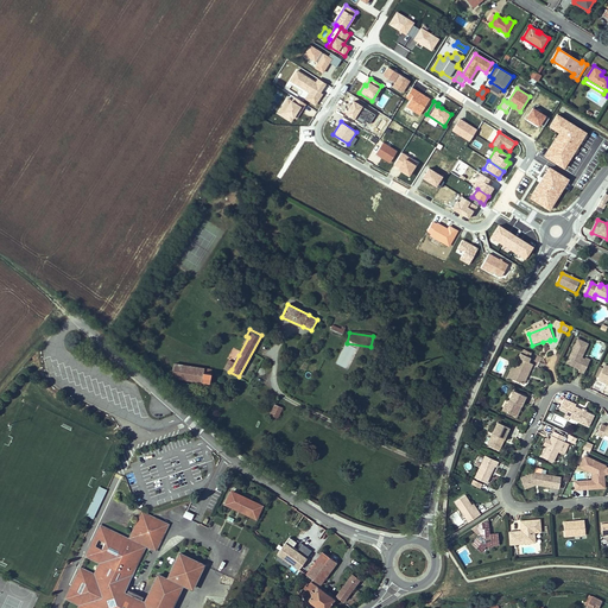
[(580,341),(572,355),(575,356),(571,363),(577,367),(576,368),(582,372),(581,373),(586,375),(590,365),(581,360),(582,356),(584,358),(589,346),(580,341)]
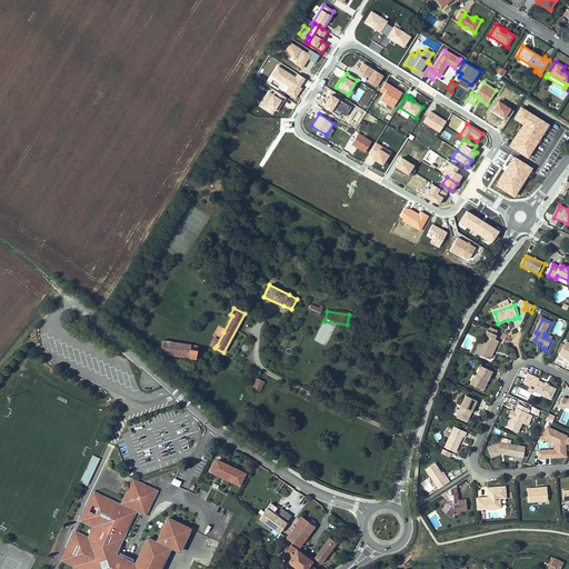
[(210,342),(217,346),(223,332),(218,329),(210,342)]
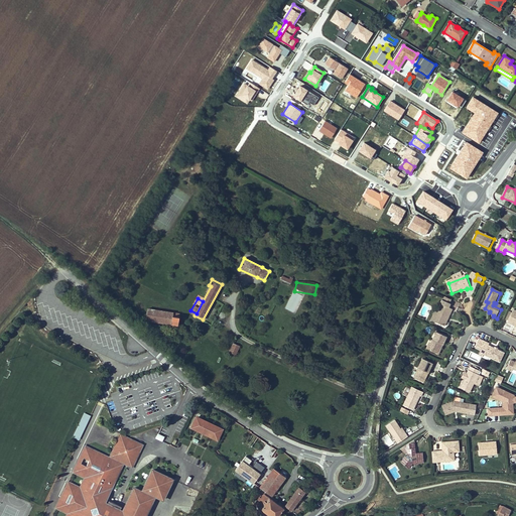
[(442,305),(439,313),(435,323),(445,328),(454,310),(449,308),(452,304),(442,300),(440,304),(442,305)]
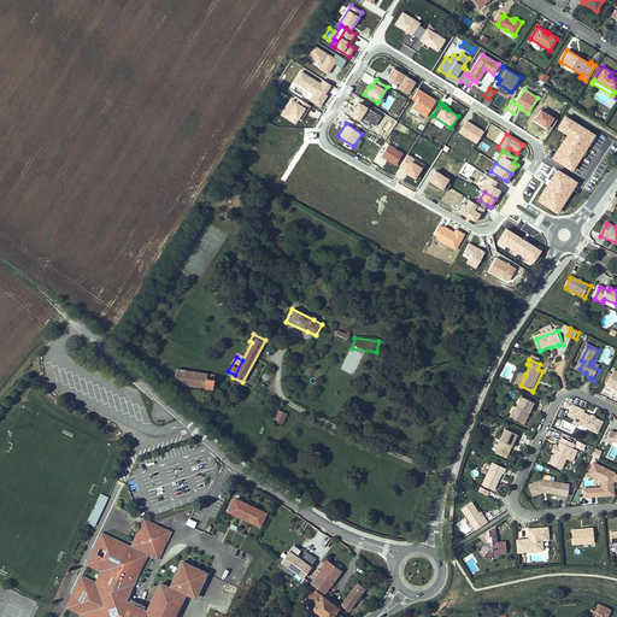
[(175,382),(205,388),(207,374),(177,369),(175,382)]
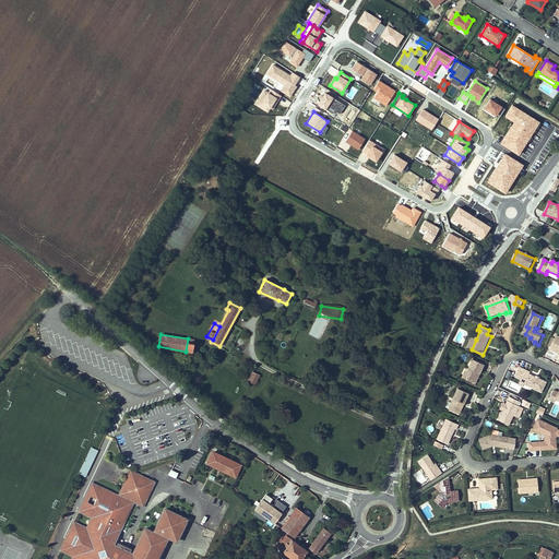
[(195,341),(188,339),(186,352),(193,353),(195,341)]
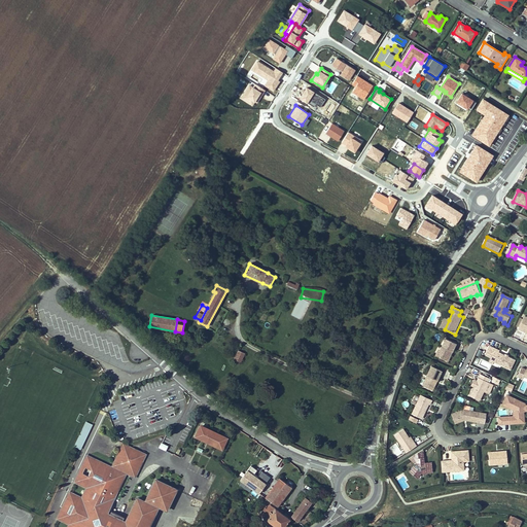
[(447,361),(452,352),(453,353),(457,345),(447,340),(443,349),(437,357),(447,361)]
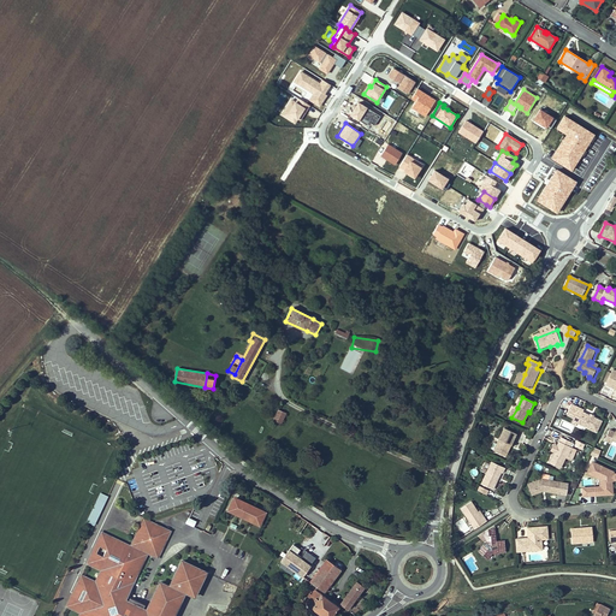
[(568,415),(575,419),(579,421),(578,424),(598,433),(603,422),(594,418),(591,416),(584,413),(585,412),(573,406),(568,415)]
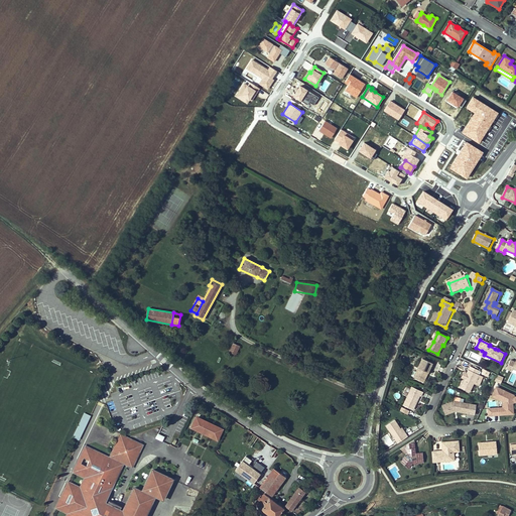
[(236,355),(239,346),(234,344),(230,353),(236,355)]
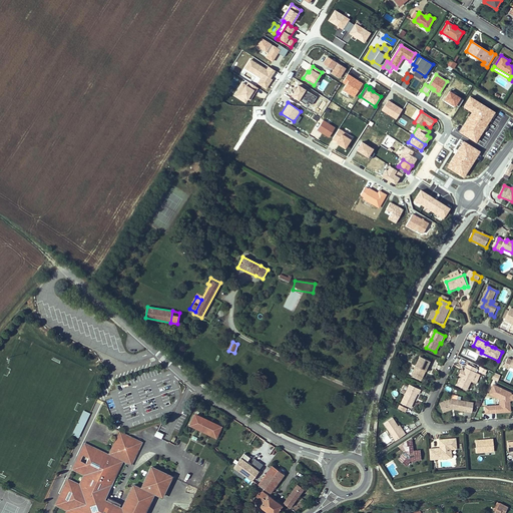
[(412,377),(421,381),(425,372),(427,373),(431,363),(421,358),(412,377)]
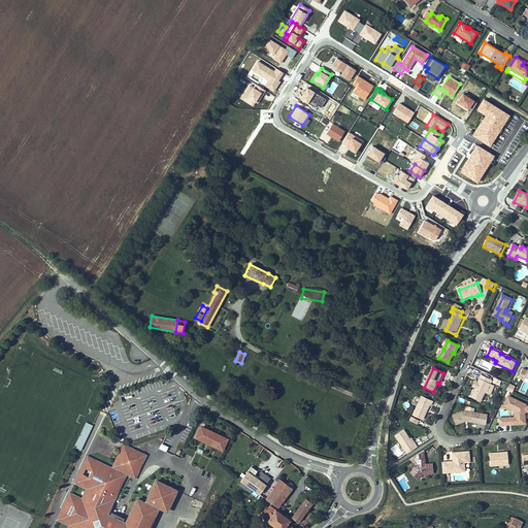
[(476,389),(472,398),(483,403),(493,382),(483,376),(480,383),(476,389)]
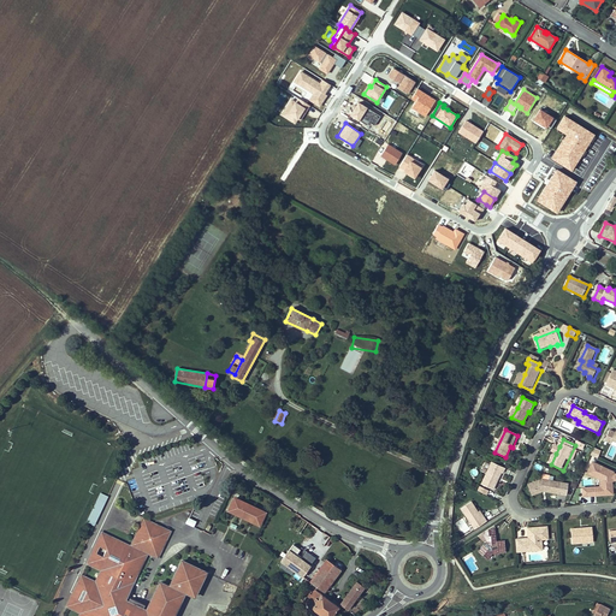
[(590,455),(597,458),(600,451),(594,448),(590,455)]
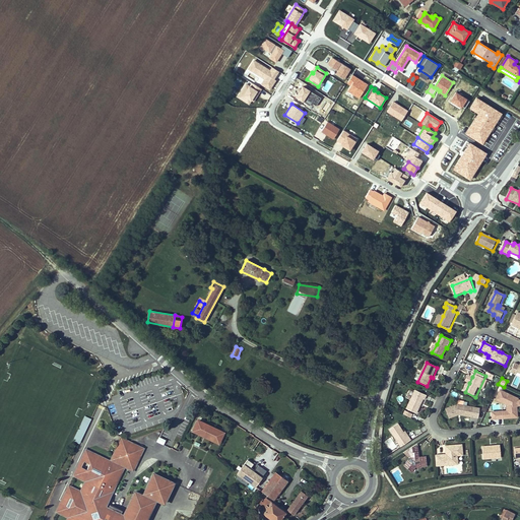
[(491,419),(518,418),(517,406),(519,406),(519,398),(499,390),(495,401),(506,405),(506,410),(491,411),(491,419)]
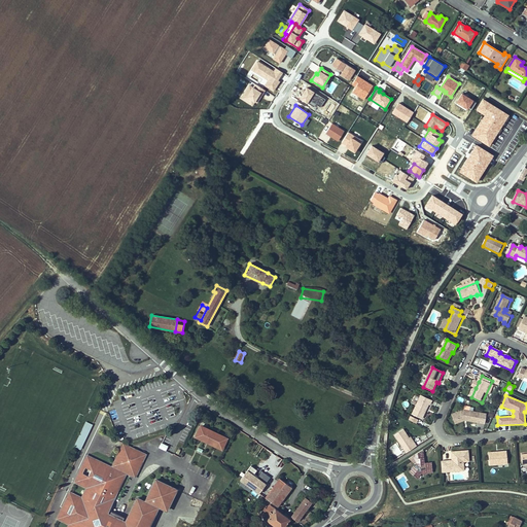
[(433,402),(422,397),(414,416),(424,420),(430,407),(431,407),(433,402)]
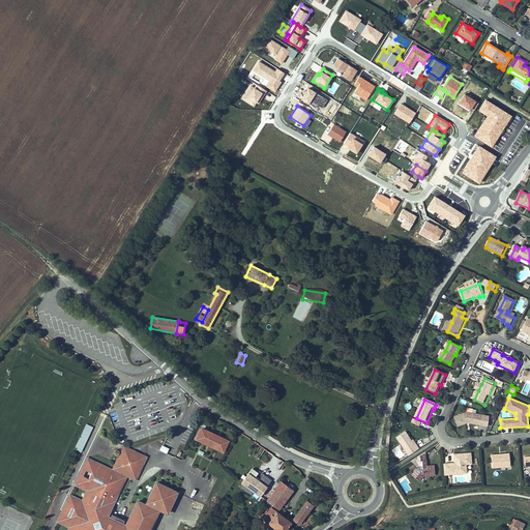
[(459,416),(462,423),(468,421),(471,421),(470,423),(489,427),(491,417),(468,412),(459,416)]
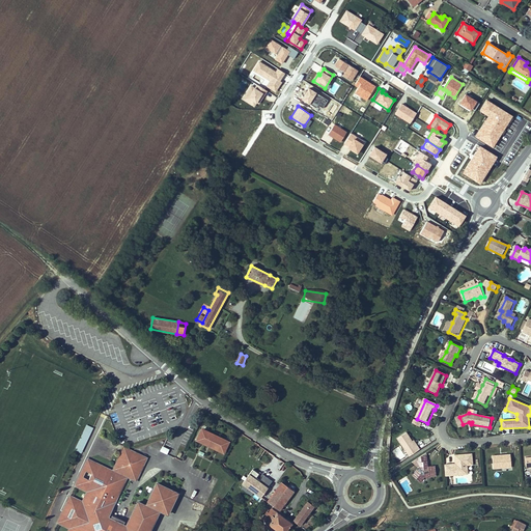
[(87,424),(85,427),(75,450),(81,453),(92,430),(93,427),(87,424)]
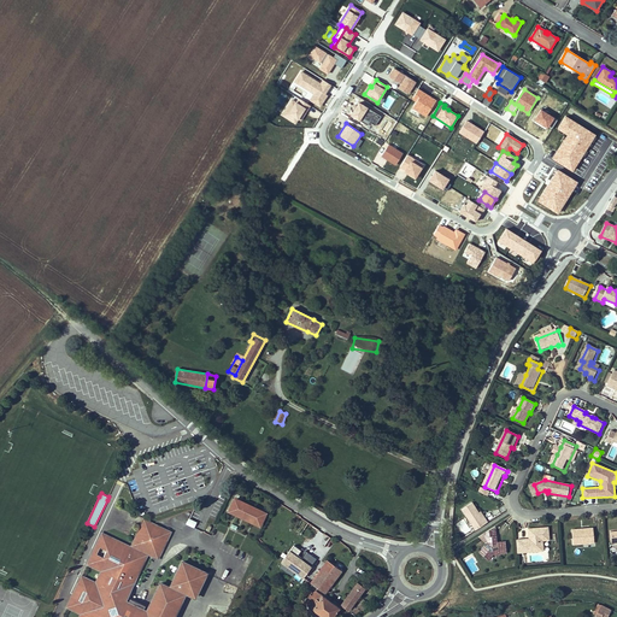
[(259,524),(265,513),(254,509),(245,504),(235,499),(229,511),(240,516),(250,521),(259,524)]
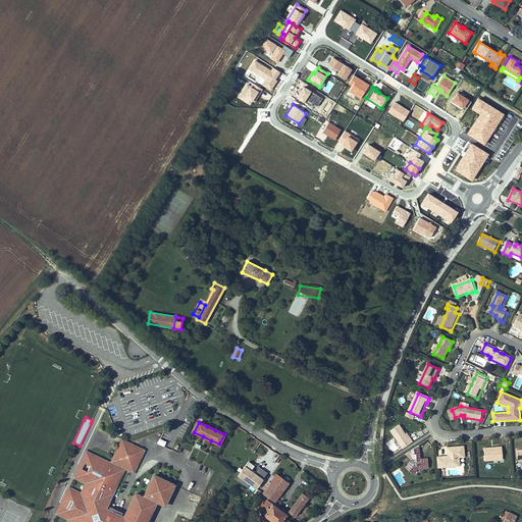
[(404,451),(414,444),(411,439),(409,440),(406,435),(401,427),(393,433),(404,451)]
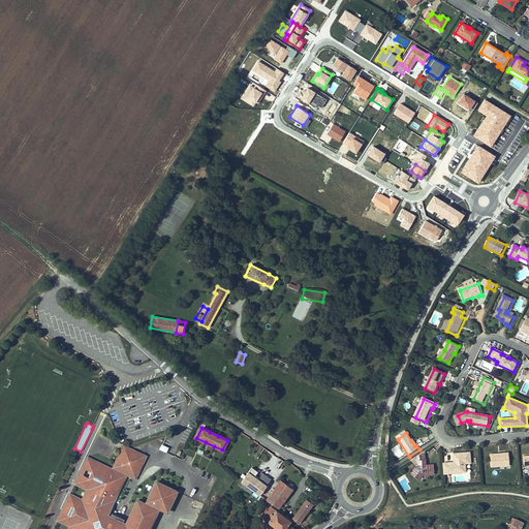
[(166,453),(168,447),(161,444),(159,449),(166,453)]
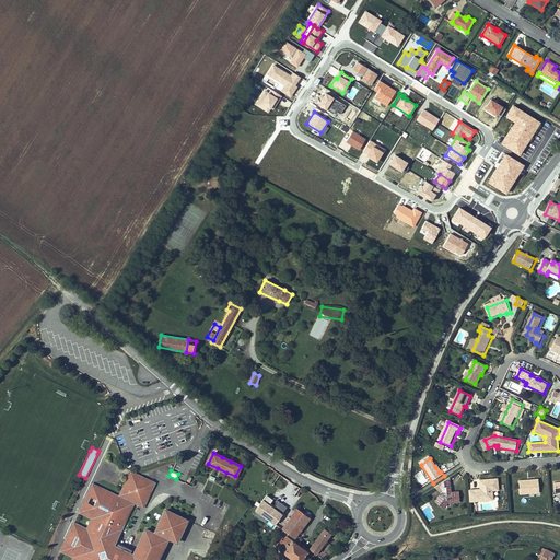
[(156,559),(167,539),(164,538),(165,536),(168,538),(177,541),(187,521),(165,510),(154,534),(146,529),(132,556),(129,555),(131,549),(118,544),(116,548),(113,546),(133,502),(140,504),(142,498),(147,500),(154,483),(144,478),(143,480),(135,476),(128,478),(119,498),(93,485),(88,494),(96,499),(93,506),(84,502),(79,512),(92,518),(88,528),(82,540),(88,543),(83,549),(79,547),(73,559),(71,559),(156,559)]
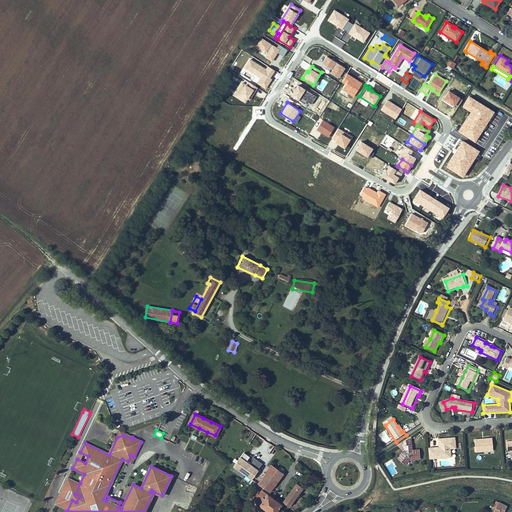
[(434,449),(435,458),(441,457),(441,459),(450,459),(449,450),(452,449),(451,439),(440,440),(441,447),(442,447),(442,449),(441,449),(434,449)]
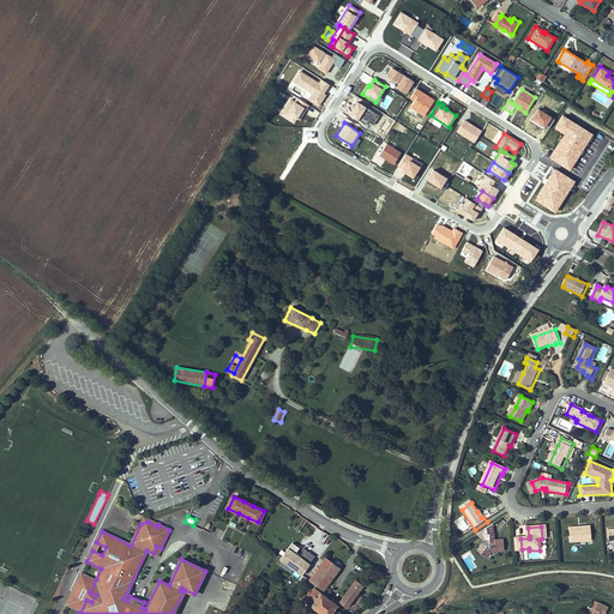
[(582,528),(582,530),(572,531),(572,543),(594,541),(593,528),(582,528)]
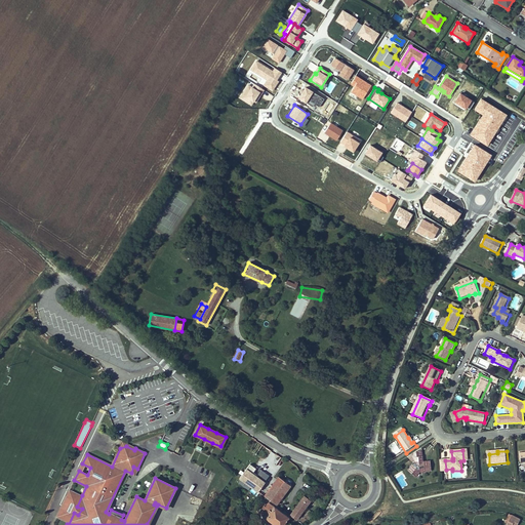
[(416,478),(420,474),(432,473),(431,462),(425,463),(423,465),(423,466),(422,466),(422,463),(423,462),(423,458),(417,458),(416,454),(408,459),(416,463),(411,469),(415,472),(412,475),(416,478)]
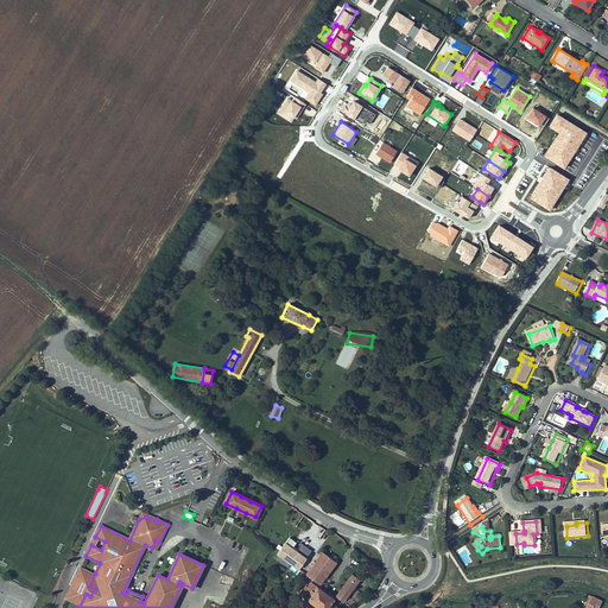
[(285,543),(306,558),(312,550),(291,534),(285,543)]
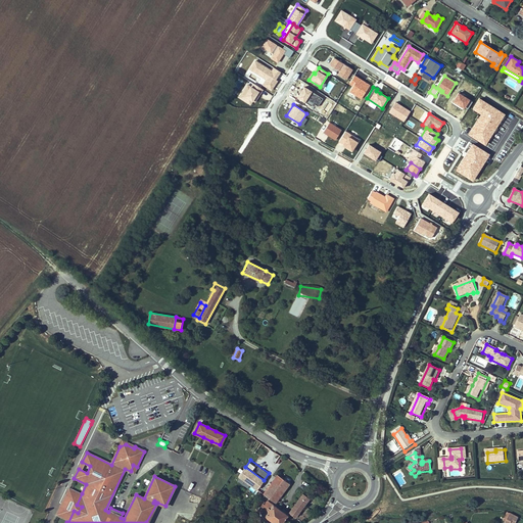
[(239,476),(256,489),(264,480),(245,467),(239,476)]
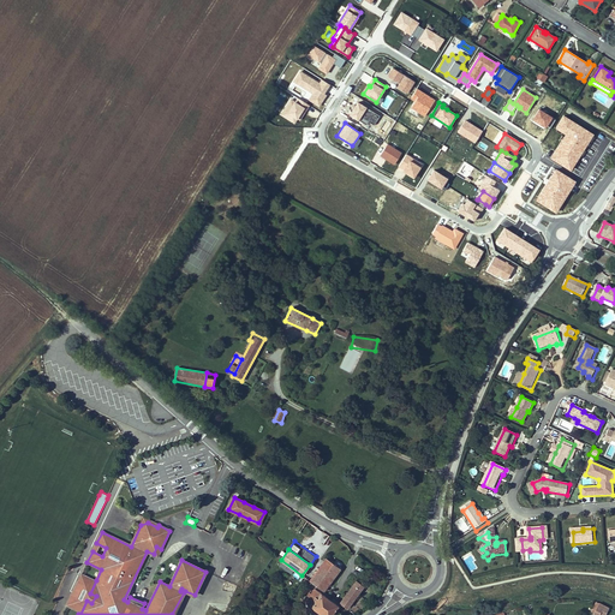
[(310,581),(323,591),(340,568),(327,559),(317,571),(310,581)]
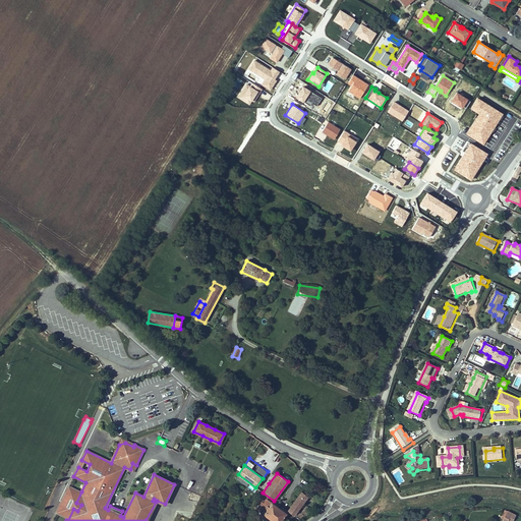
[(269,483),(263,478),(255,487),(263,493),(269,483)]
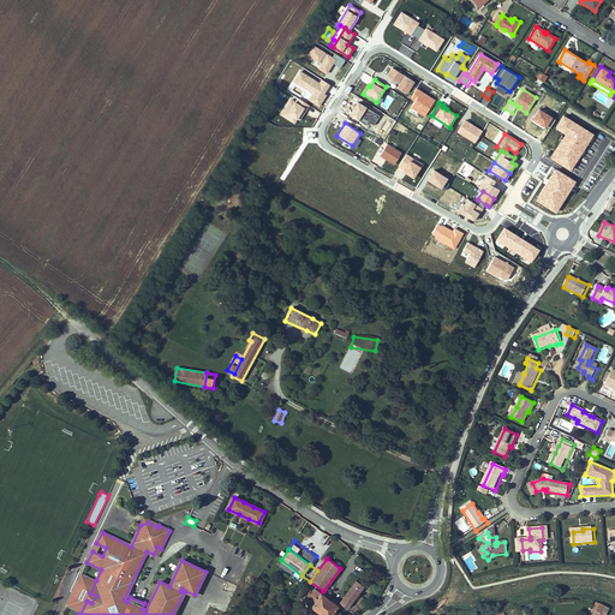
[(96,596),(90,593),(96,580),(82,574),(84,578),(79,587),(76,586),(72,593),(76,596),(71,605),(66,607),(81,614),(87,601),(91,603),(96,596)]
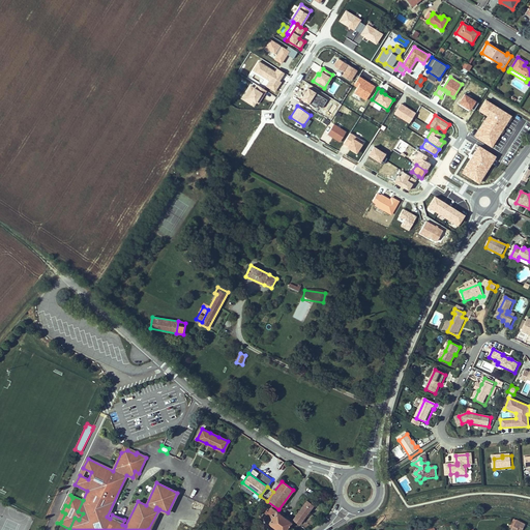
[(299,525),(303,519),(306,516),(314,505),(307,500),(293,520),(299,525)]
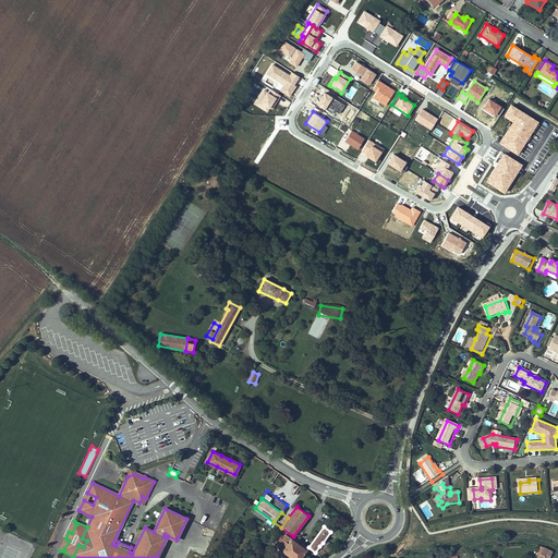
[(275,545),(280,549),(289,537),(284,534),(281,540),(280,538),(275,545)]
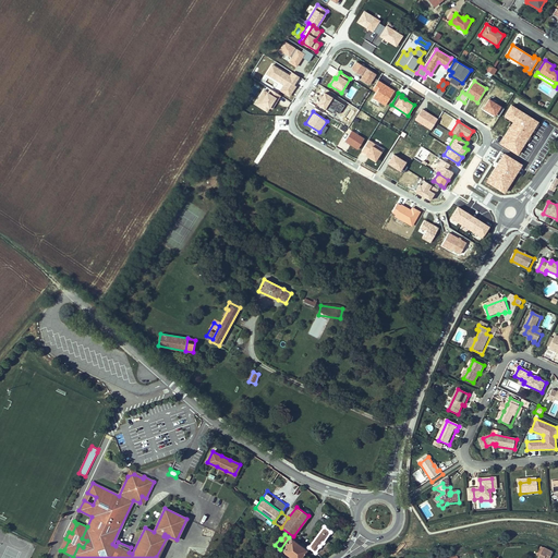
[(291,557),(301,557),(307,550),(289,536),(289,537),(280,549),(291,557)]
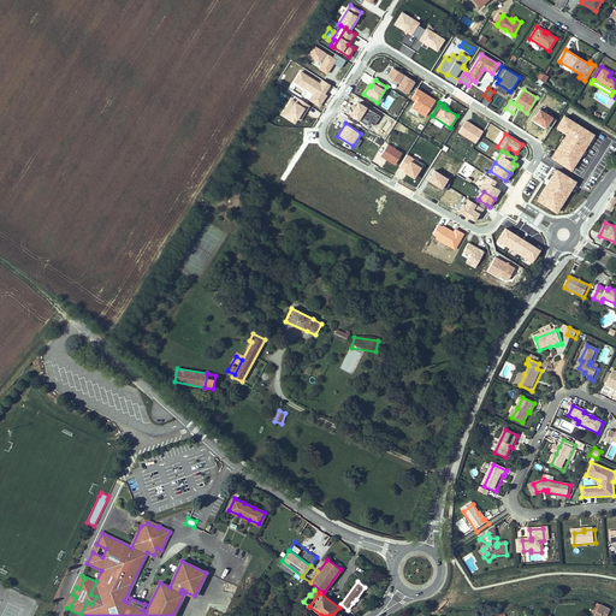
[(600,604),(593,615),(599,615),(600,615),(605,615),(609,609),(600,604)]
